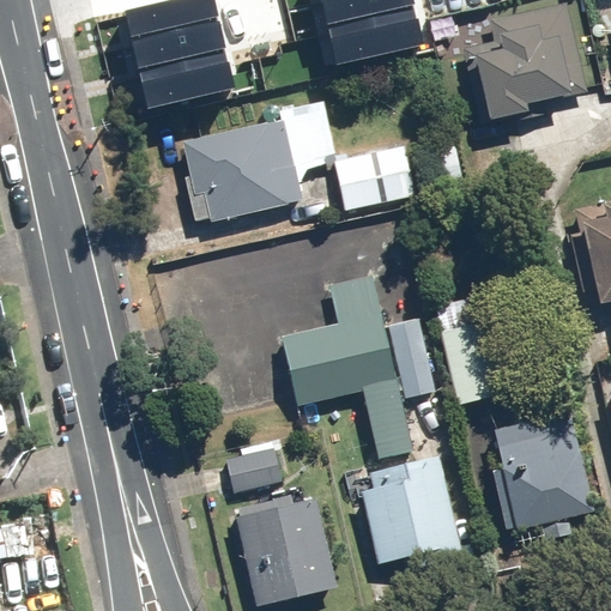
[(175,0),(126,11),(145,102),(234,84),(215,0),(175,0)]
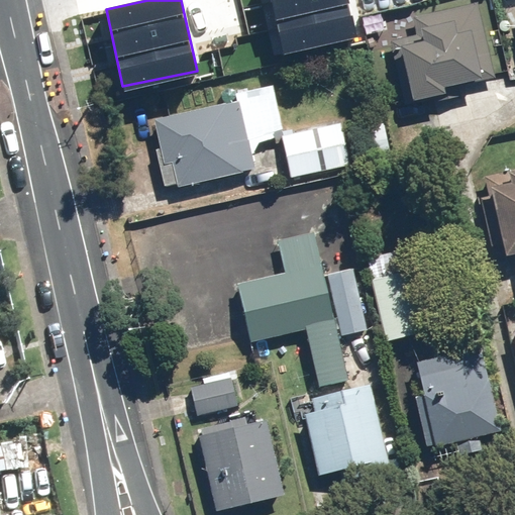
[(269,0),(280,48),(353,33),(346,0),(269,0)]
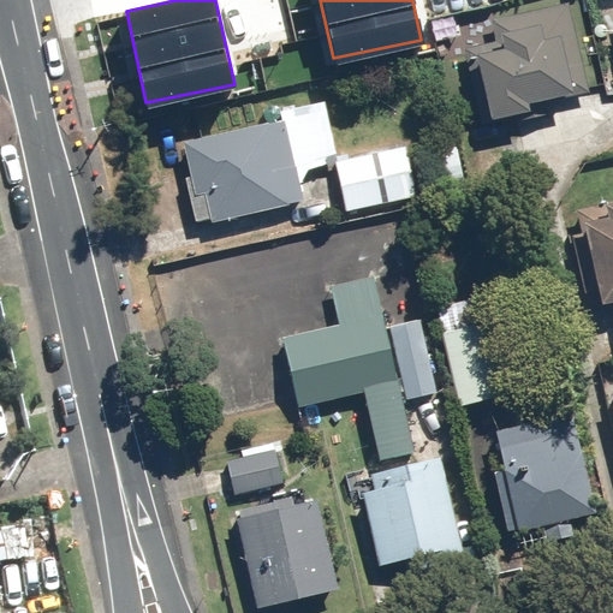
[(476,45),(487,119),(530,113),(529,103),(583,95),(569,0),(553,0),(491,10),(495,42),(476,45)]
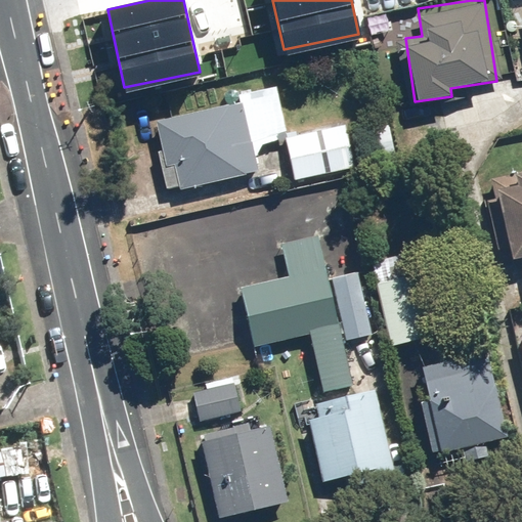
[(237,104),(156,120),(165,169),(176,167),(179,186),(277,167),(271,134),(288,131),(278,86),(235,94),(237,104)]
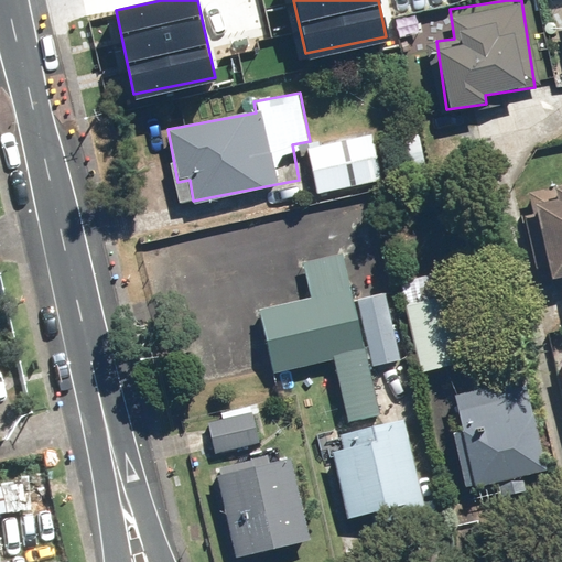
[(374,134),(306,150),(316,194),(384,179),(374,134)]
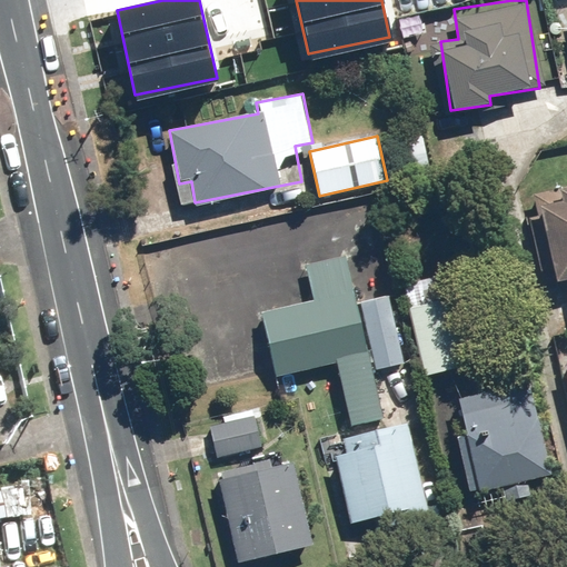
[(566,281),(566,187),(536,195),(558,284),(566,281)]
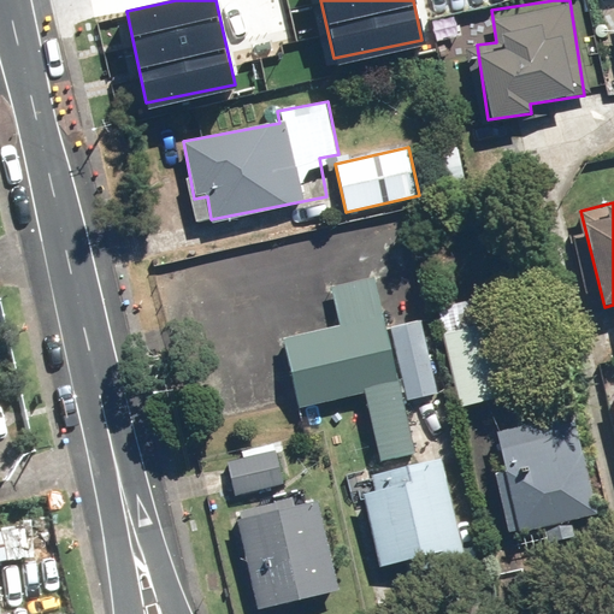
[(379,273),(331,284),(341,326),(283,340),(299,409),(358,396),(375,467),(420,456),(379,273)]
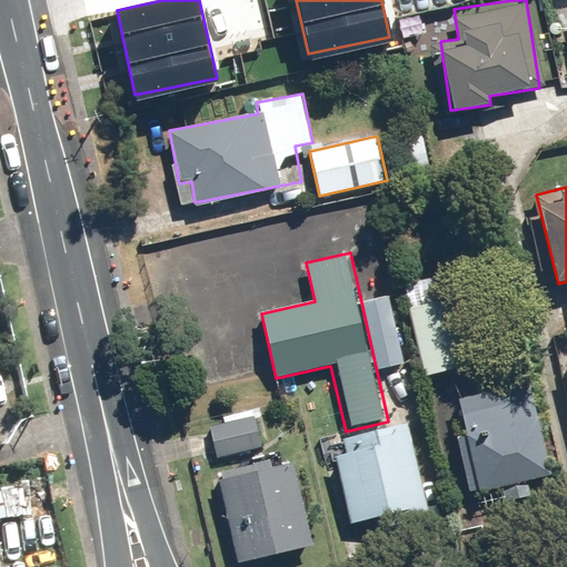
[(461,266),(398,282),(423,376),(486,360),(461,266)]
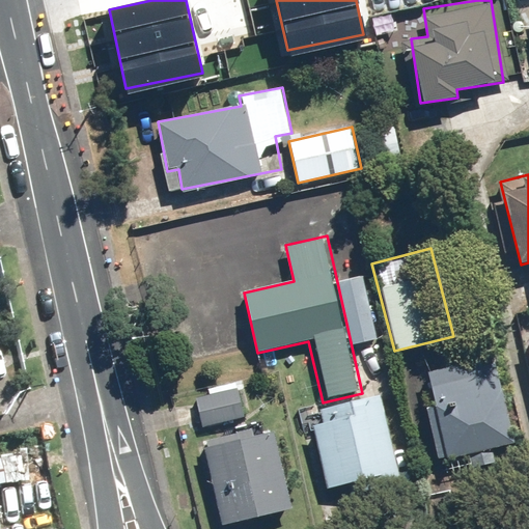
[(493,353),(423,368),(444,462),(513,446),(493,353)]
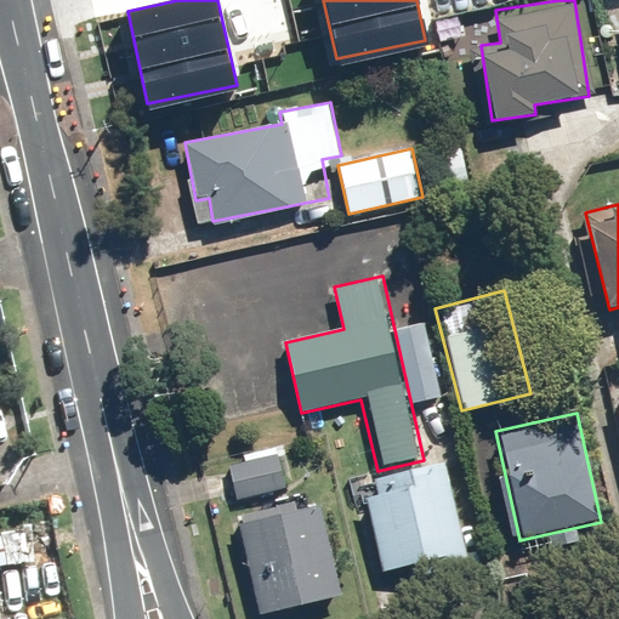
[(277,454),(227,466),(236,499),(285,487),(277,454)]
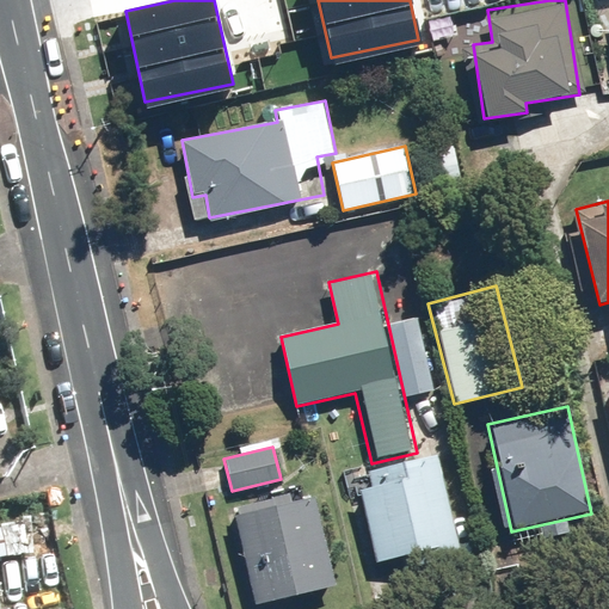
[(430,548),(434,561),(462,553),(435,453),(351,475),(375,563),(430,548)]
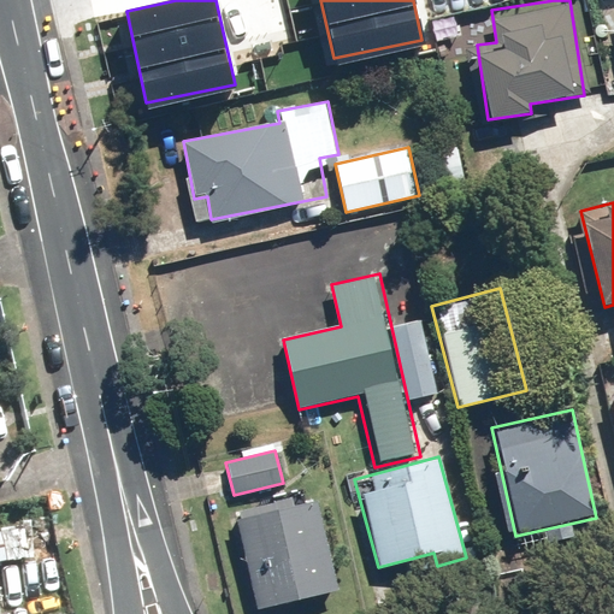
[(318,497),(236,519),(260,613),(342,591),(318,497)]
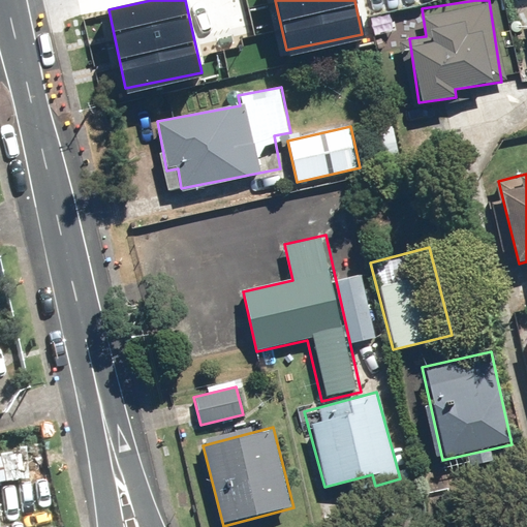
[(20,447),(0,452),(0,479),(26,473),(20,447)]
